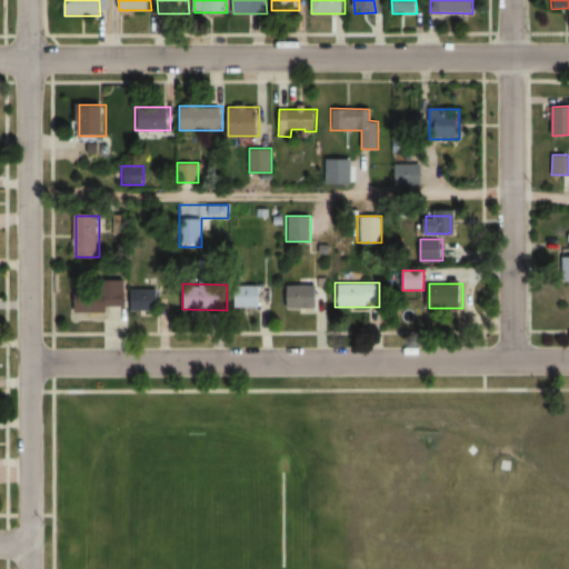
[(262,308),(262,285),(237,285),(237,308),(262,308)]
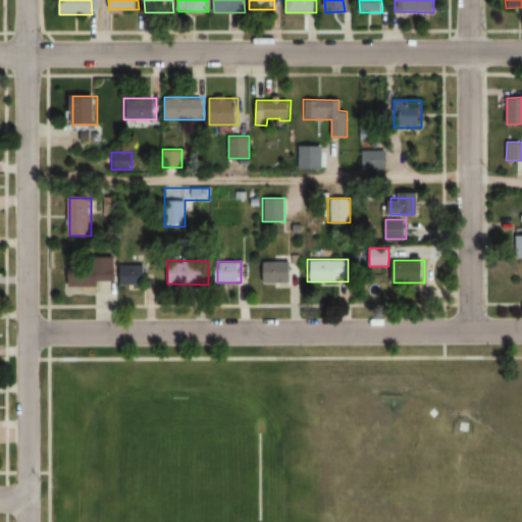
[(292,261),(262,261),(262,282),(292,282),(292,261)]
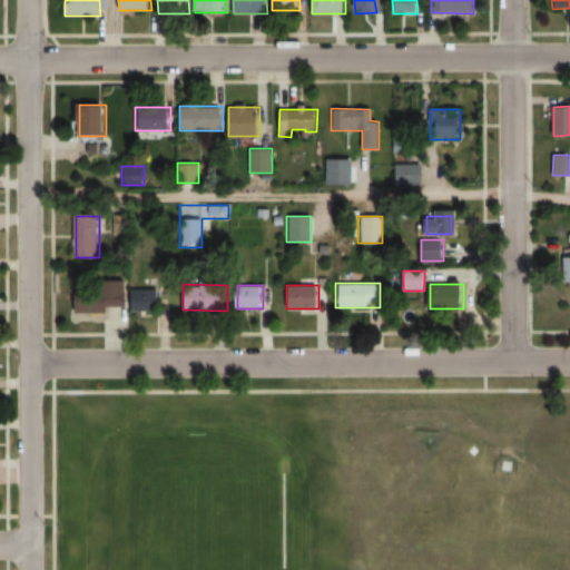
[(127,304),(128,291),(72,291),(71,317),(109,318),(109,304),(127,304)]
